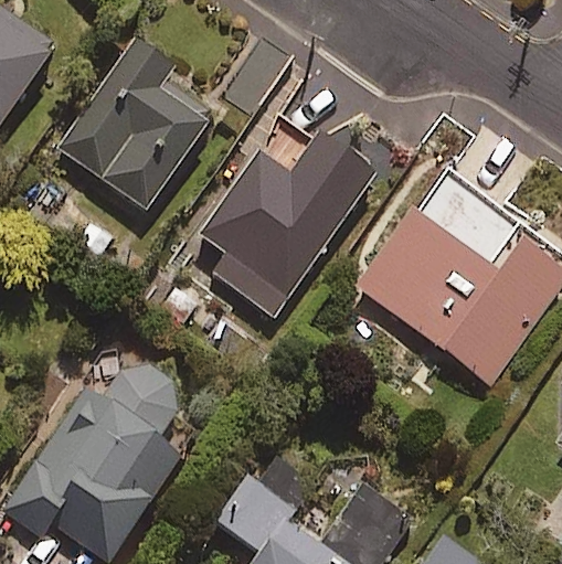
[(0,128),(56,48),(0,8),(0,128)]
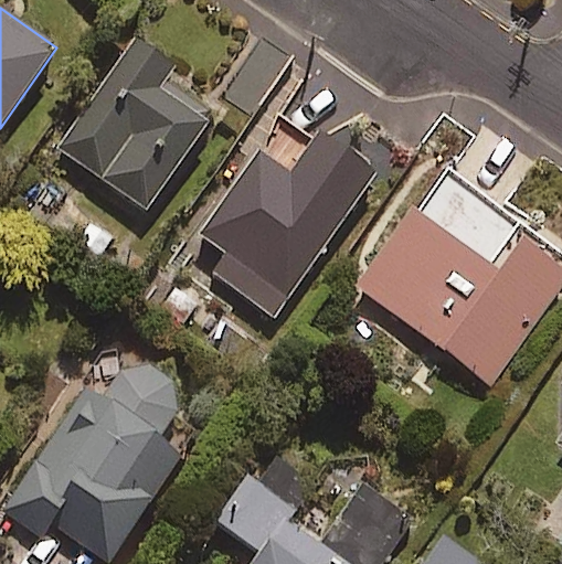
[(177,70),(134,40),(59,149),(147,211),(209,123),(161,91),(177,70)]
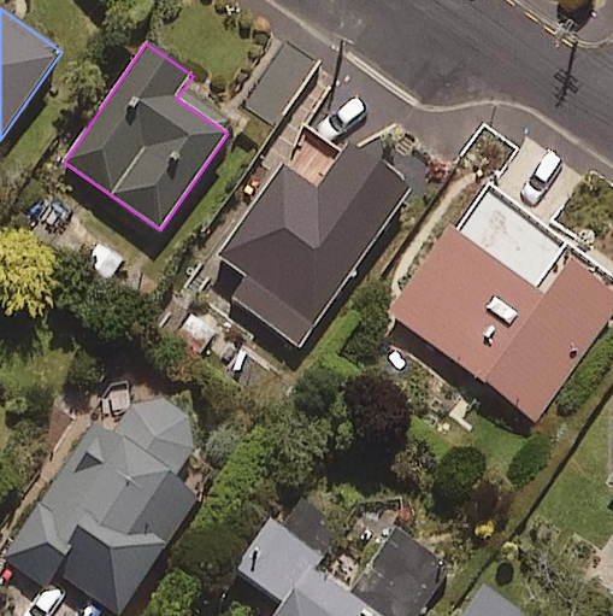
[(305,351),(417,197),(354,151),(330,185),(295,159),(220,263),(257,288),(243,306),(305,351)]
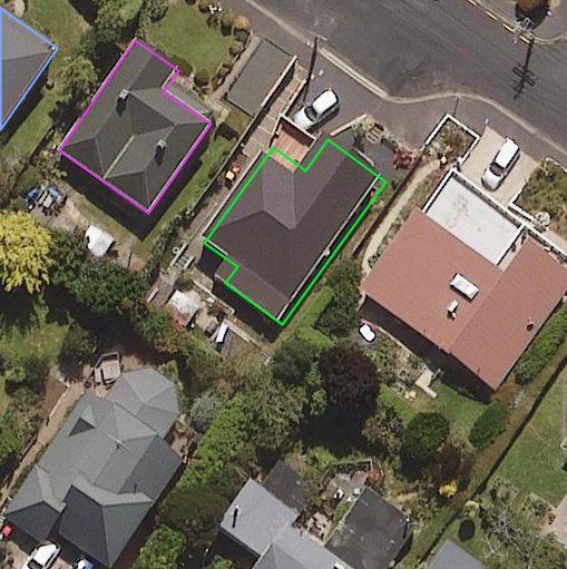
[(566,257),(455,174),(426,214),(413,205),(355,285),(496,389),(566,292),(566,257)]
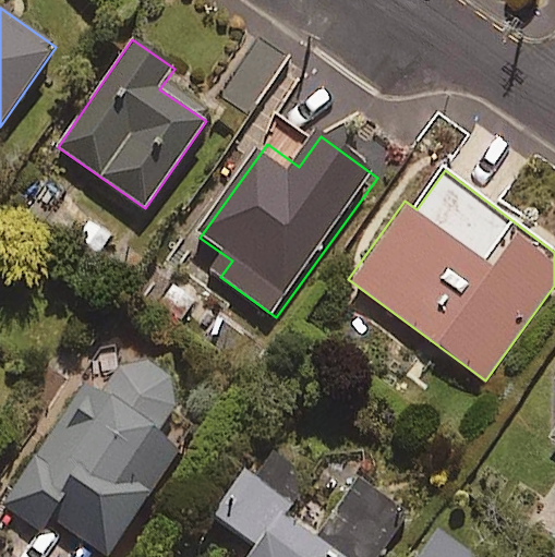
[(0,505),(0,507),(43,534),(51,522),(105,556),(108,556),(186,436),(165,422),(178,402),(173,400),(172,385),(165,372),(147,362),(122,367),(99,352),(0,505)]
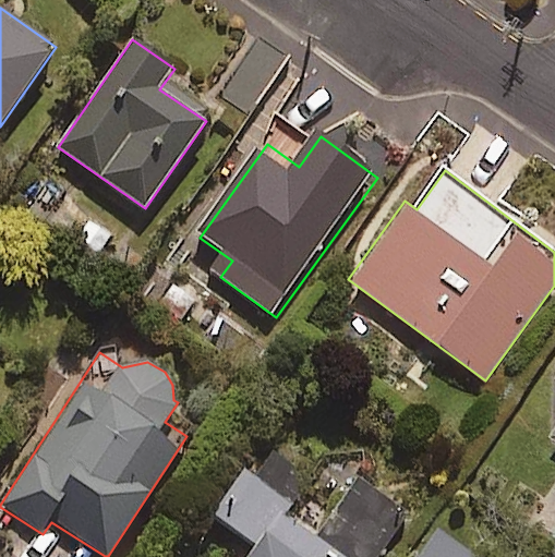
[(306,481),(256,448),(212,516),(255,544),(248,556),(378,556),(407,513),(354,481),(317,539),(282,516),(306,481)]
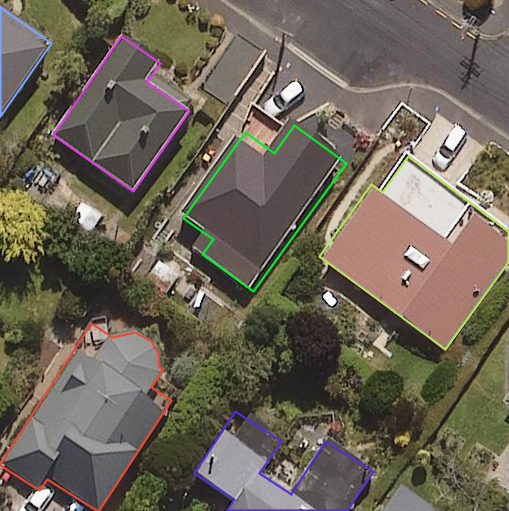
[(429,510),(399,490),(384,510),(429,510)]
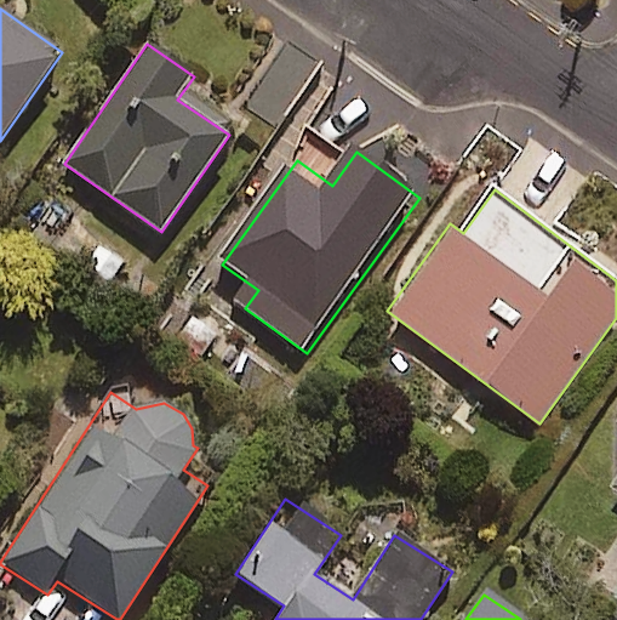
All buildings are outlined.
